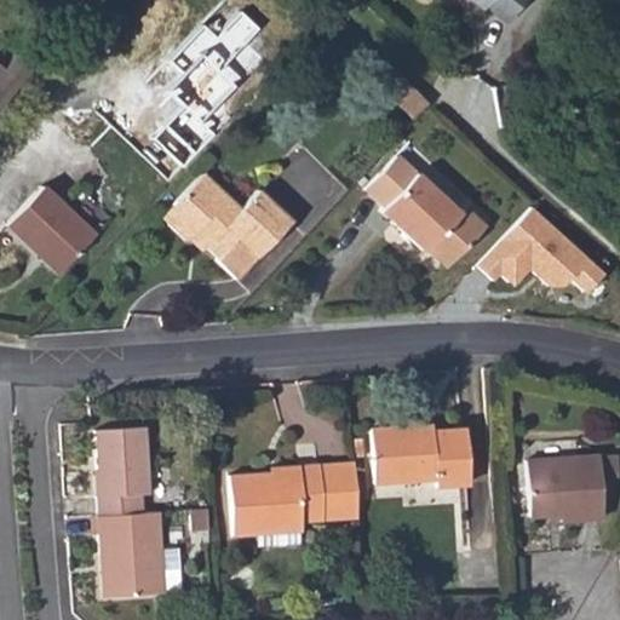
[(465,0),(474,6),(477,3),(498,18),(512,0),(465,0)]
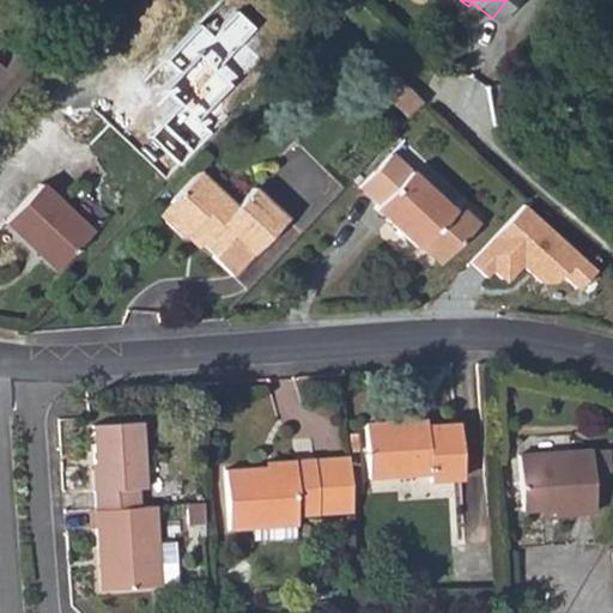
[(375,82),(411,115),(425,99),(390,66),(375,82)]
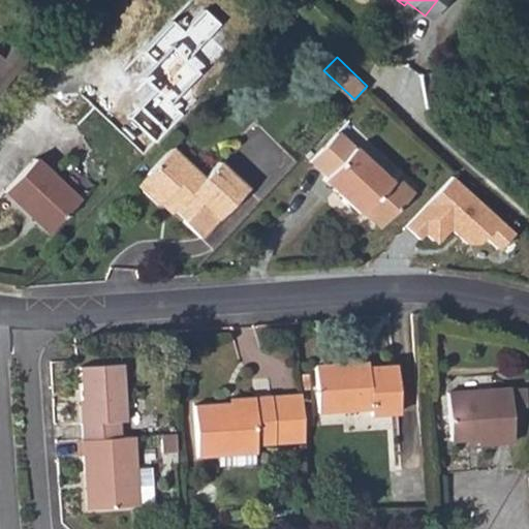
[(324,179),(321,182),(359,216),(361,214),(377,229),(408,195),(392,180),(387,184),(337,135),(309,163),(324,179)]
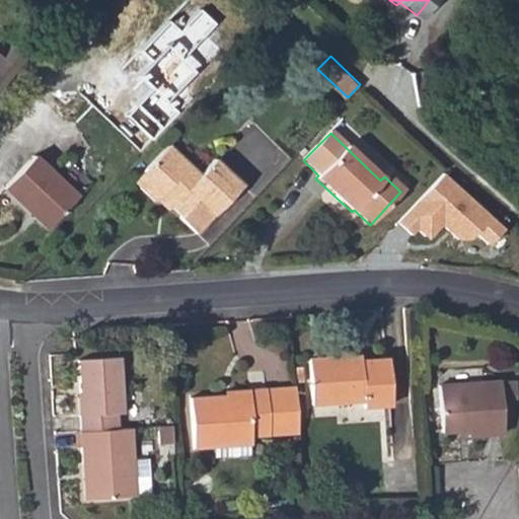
[(198,179),(166,151),(133,186),(149,202),(154,197),(179,220),(177,222),(195,238),(236,194),(210,167),(198,179)]
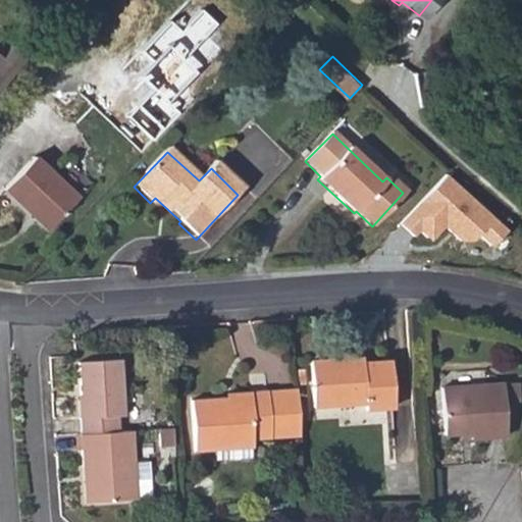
[(82,191),(92,180),(68,156),(57,166),(82,191)]
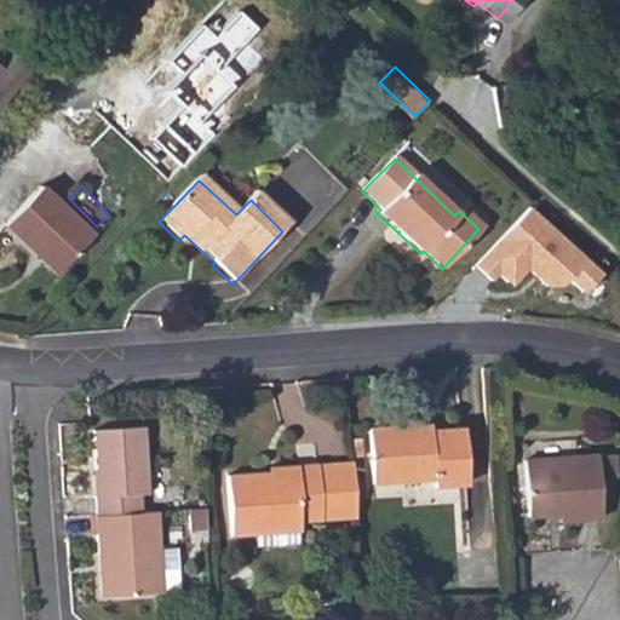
[(90,235),(38,187),(1,224),(56,274),(90,235)]
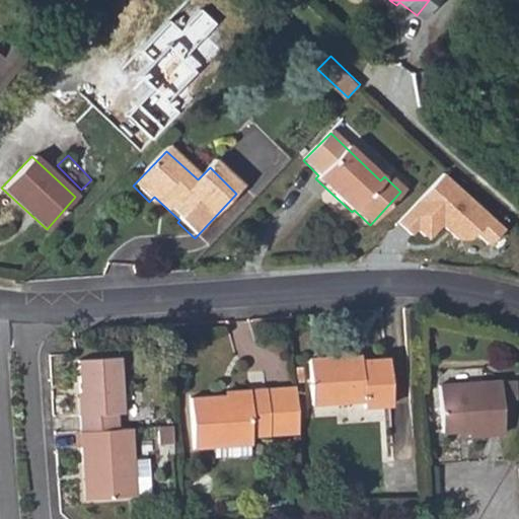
[(80,416),(82,431),(120,428),(118,413),(126,412),(121,355),(78,358),(82,415),(80,416)]
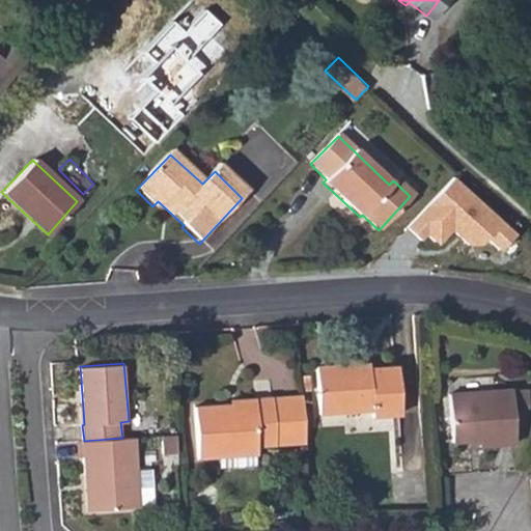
[(339,368),(318,368),(320,415),(342,415),(343,409),(373,407),(374,421),(407,420),(402,370),(340,373),(339,368)]
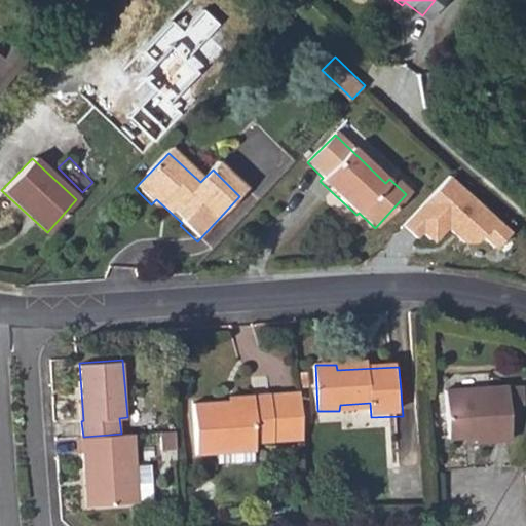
[(509,389),(447,392),(450,439),(467,438),(477,437),(478,445),(512,443),(509,389)]
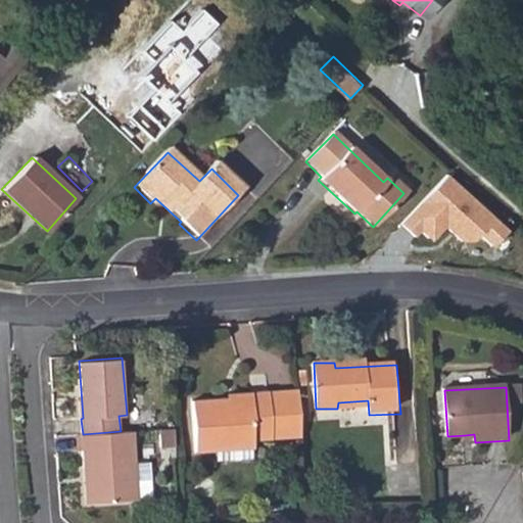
[(228,398),(193,399),(197,452),(256,447),(256,438),(297,435),(293,388),(253,391),(253,399),(228,400),(228,398)]
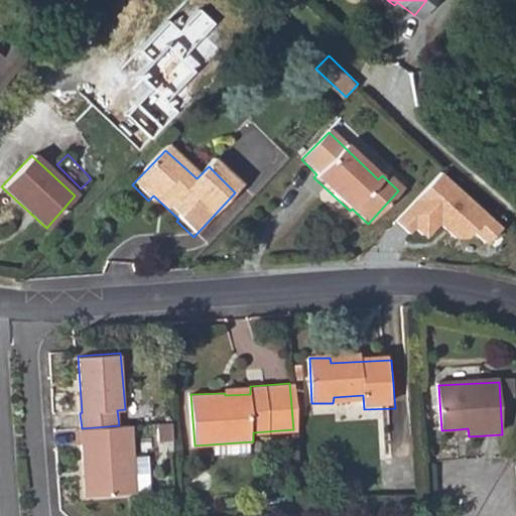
[(224,388),(225,393),(225,395),(250,394),(250,386),(224,388)]
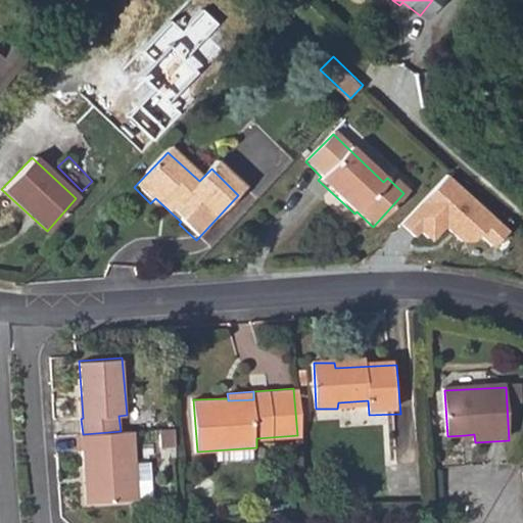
[(136,460),(134,430),(121,431),(83,434),(84,466),(92,465),(94,502),(138,498),(138,496),(152,495),(151,478),(137,479),(136,460)]
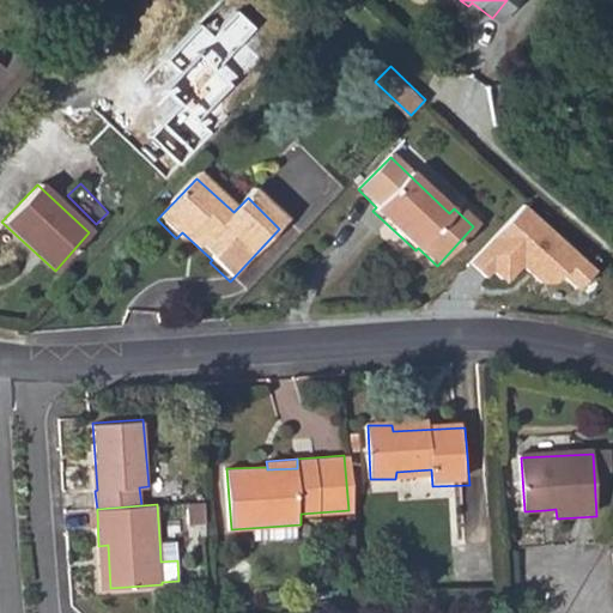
[(546,520),(557,519),(556,509),(545,510),(546,520)]
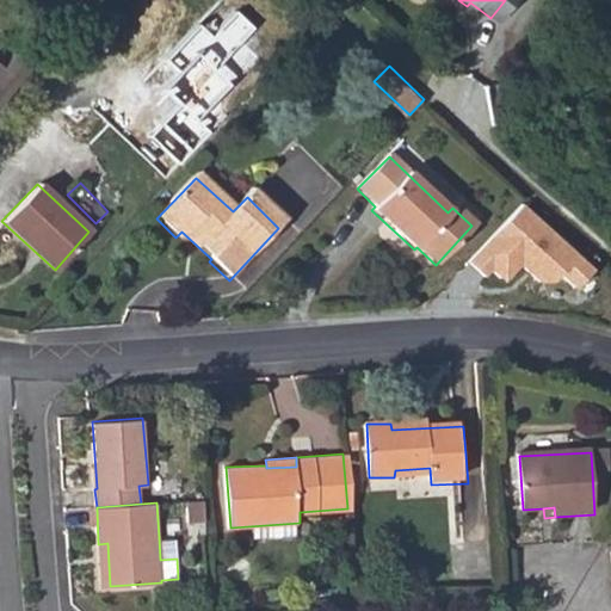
[(159,537),(160,560),(177,559),(176,536),(159,537)]
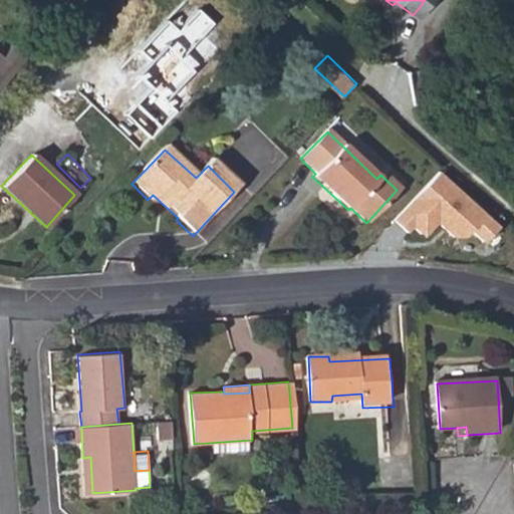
[(84,494),(92,493),(90,457),(82,458),(84,494)]
